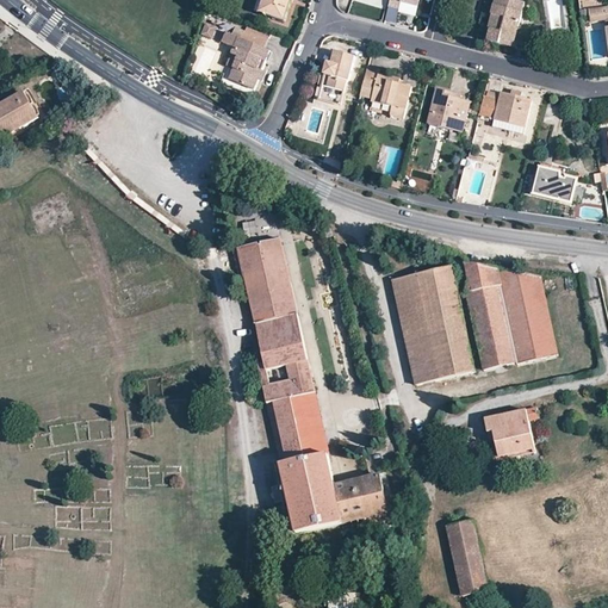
[(259,0),(256,11),(262,13),(266,0),(259,0)]
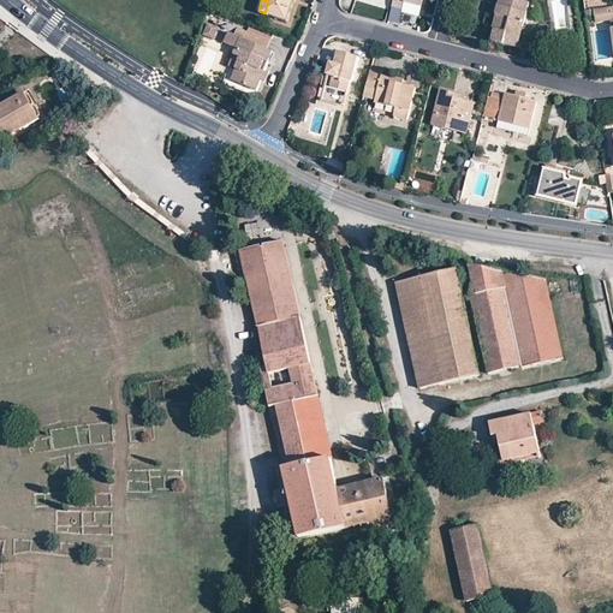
[(268,0),(265,13),(284,19),(290,0),(268,0)]
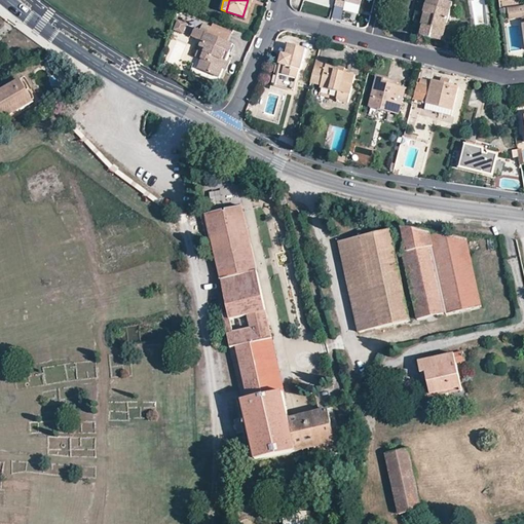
[(442,36),(445,24),(451,1),(446,0),(424,0),(421,11),(424,12),(419,34),(429,37),(431,33),(442,36)]
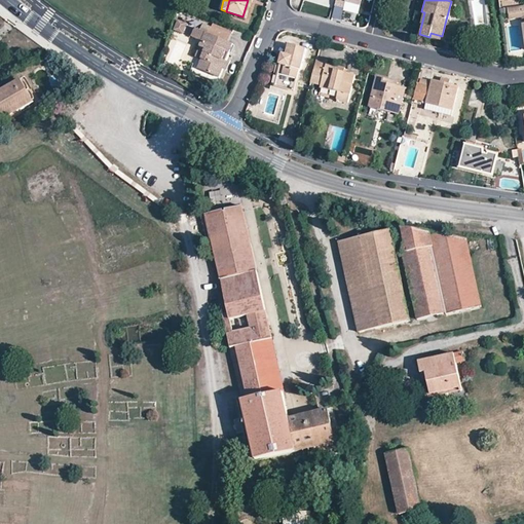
[(181,32),(184,22),(174,17),(171,29),(181,32)]
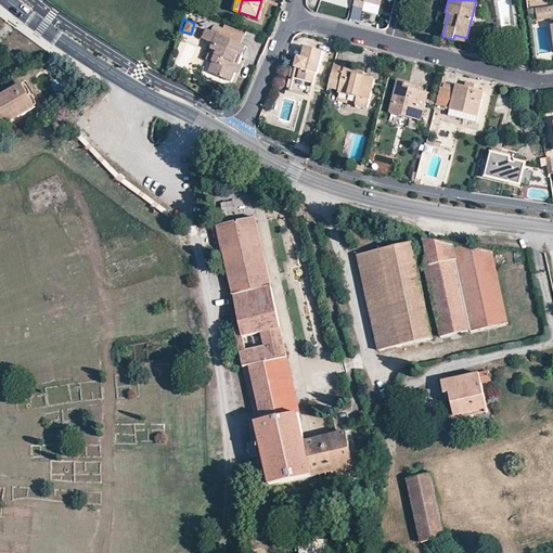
[(233,41),(238,30),(219,24),(218,28),(216,34),(233,41)]
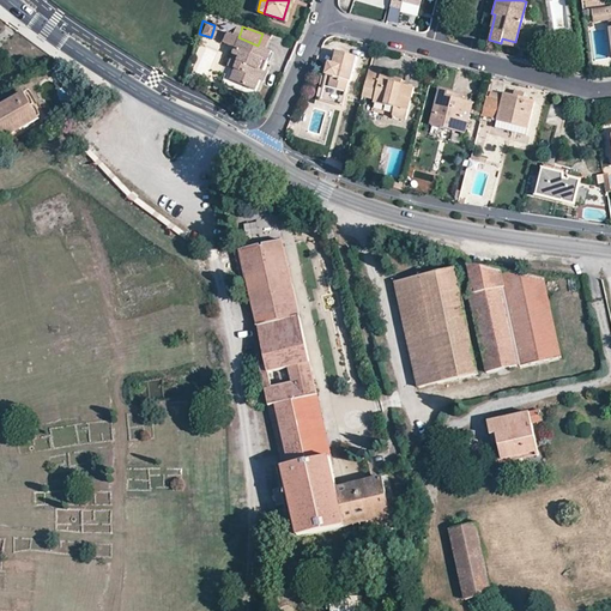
[(530,30),(519,28),(515,42),(514,46),(525,49),(530,30)]
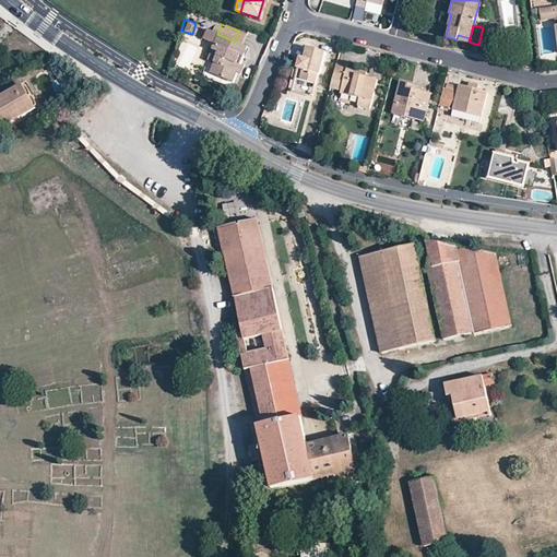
[(230,80),(235,71),(238,63),(234,62),(238,54),(241,55),(246,46),(235,42),(217,34),(210,31),(204,28),(200,37),(208,40),(206,43),(211,45),(205,59),(211,61),(208,70),(230,80)]
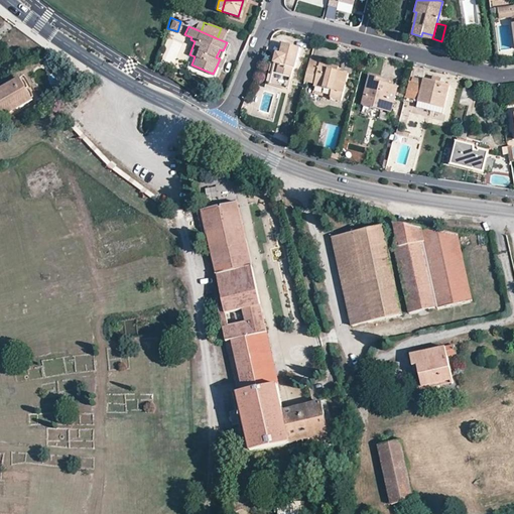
[(275,71),(288,75),(291,66),(293,67),(298,47),(281,42),(278,52),(275,51),(272,61),(277,62),(275,71)]
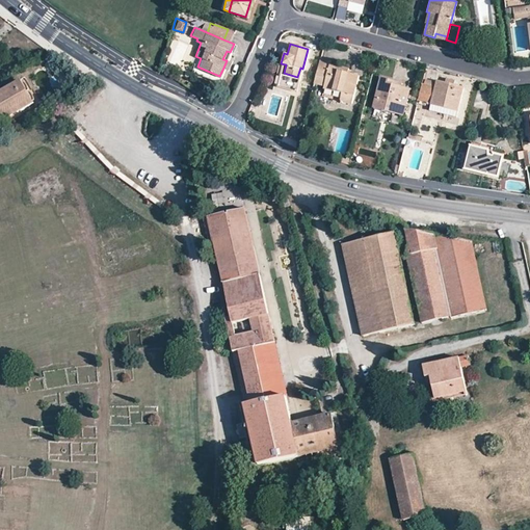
[(328,59),(319,56),(313,82),(322,85),(328,62),(328,59)]
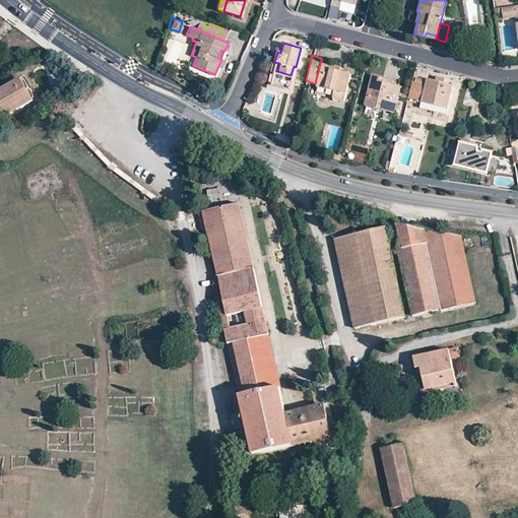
[(329,63),(321,61),(315,83),(315,85),(344,92),(349,73),(337,70),(328,68),(329,63)]
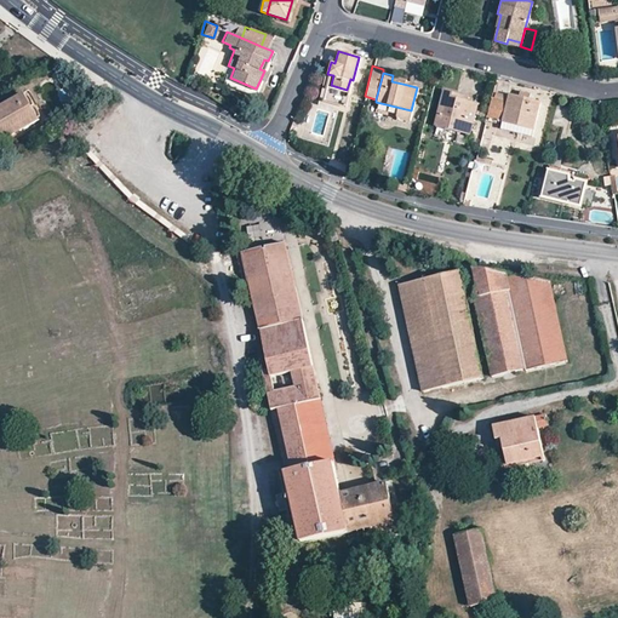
[(95,95),(87,89),(81,96),(89,102),(95,95)]
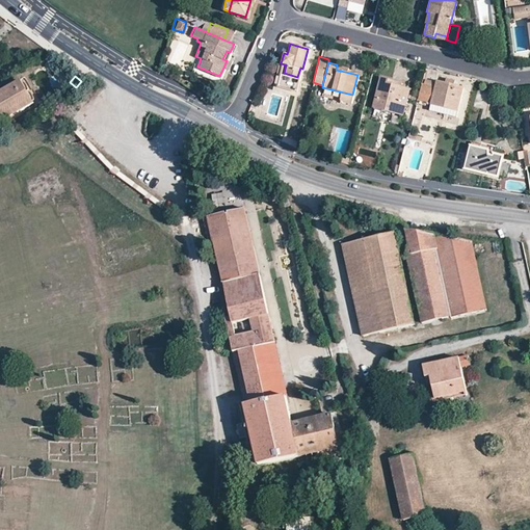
[(379,76),(378,80),(399,85),(400,81),(379,76)]
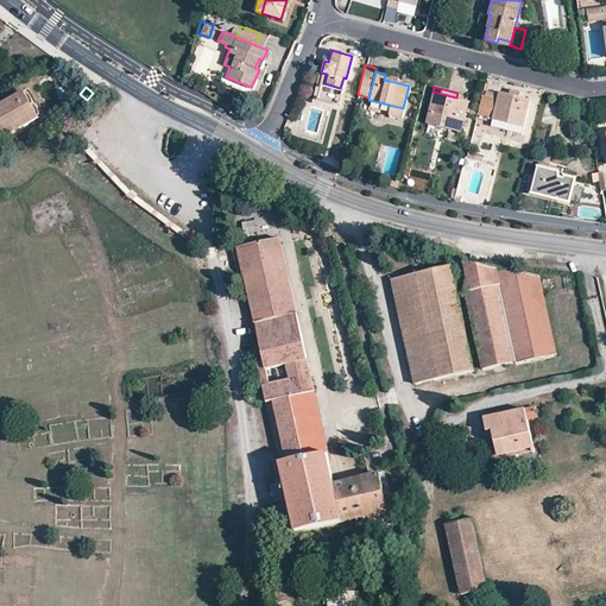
[(0,137),(20,126),(36,117),(21,92),(0,102),(0,137)]
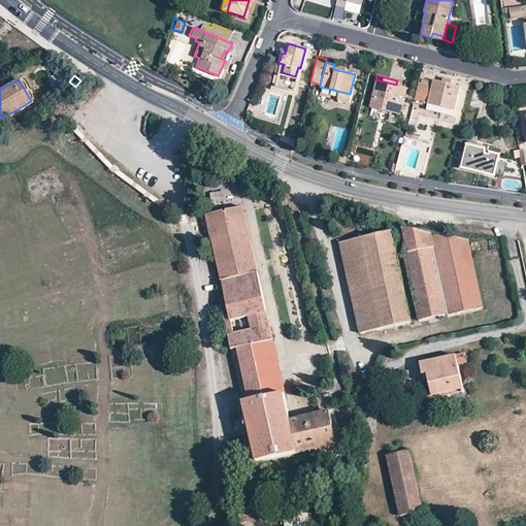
[(396,85),(375,79),(369,105),(398,112),(404,87),(396,85)]
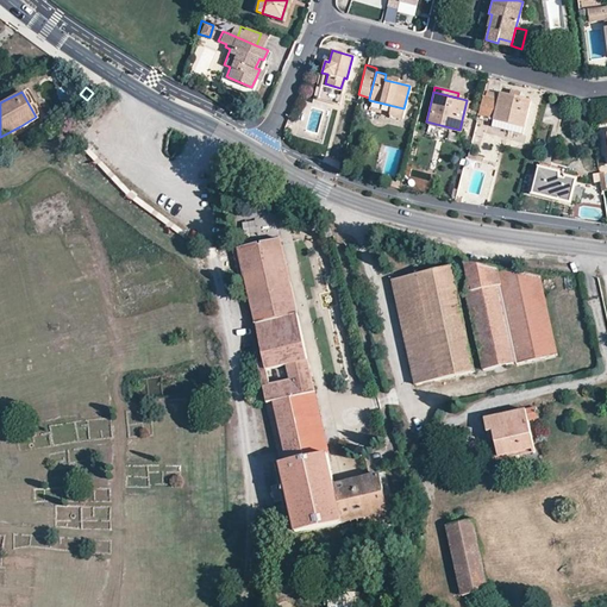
[(498,92),(498,93),(496,98),(492,117),(521,125),(529,99),(518,97),(507,94),(498,92)]
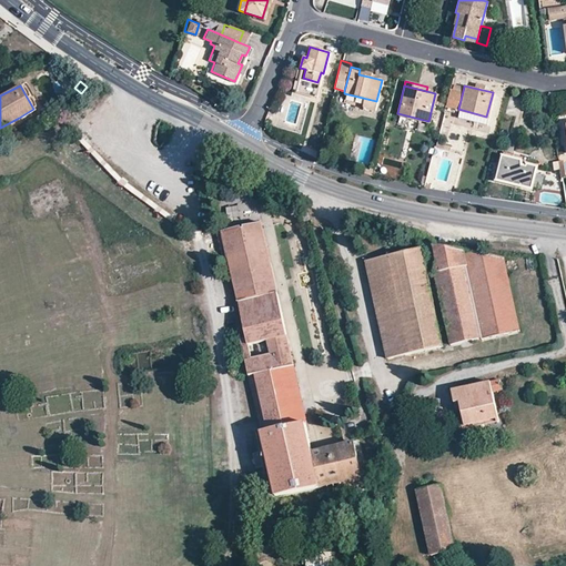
[(448,88),(444,105),(458,109),(463,91),(451,88),(448,88)]
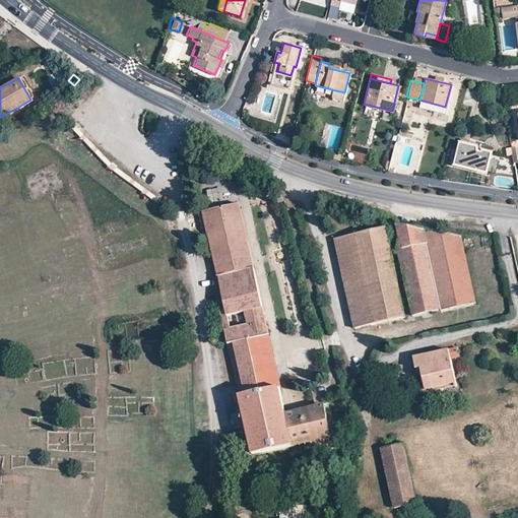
[(443,113),(445,107),(419,100),(417,107),(443,113)]
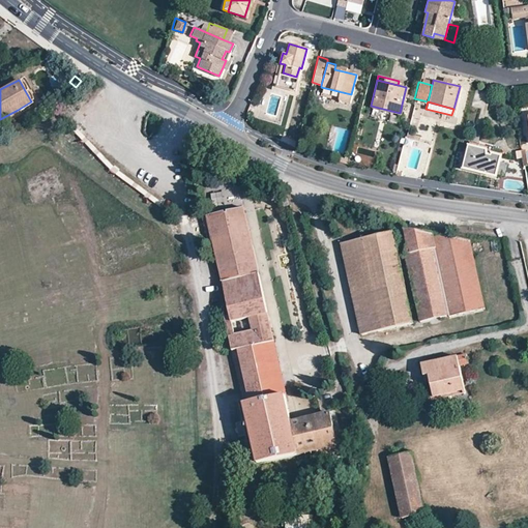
[(18,110),(0,119),(0,124),(1,126),(21,115),(18,110)]
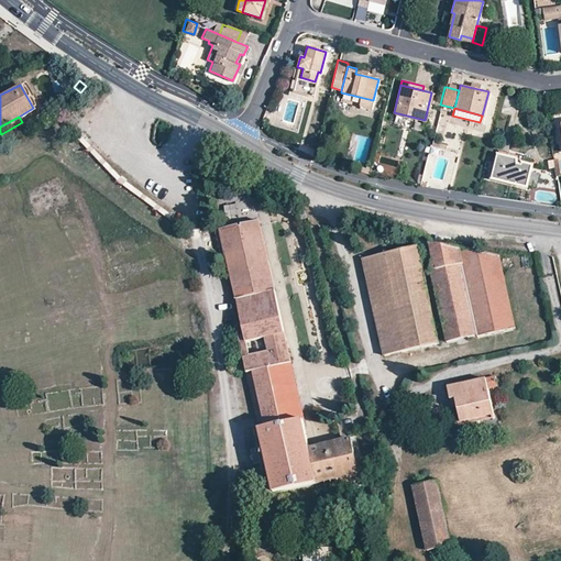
[(496,154),(519,160),(520,155),(497,150),(496,154)]
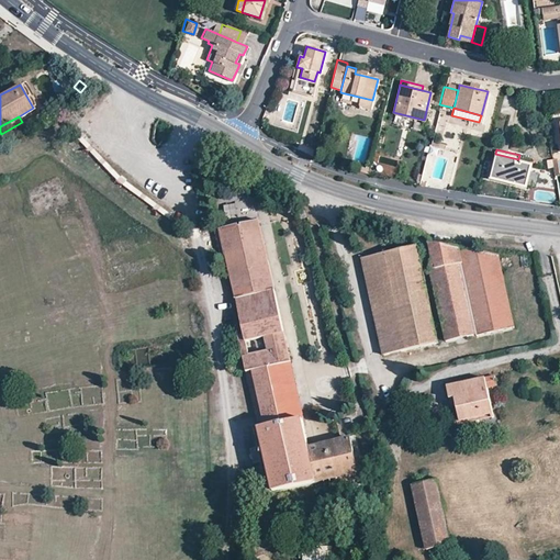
[(489,177),(524,187),(530,163),(518,159),(495,154),(489,177)]
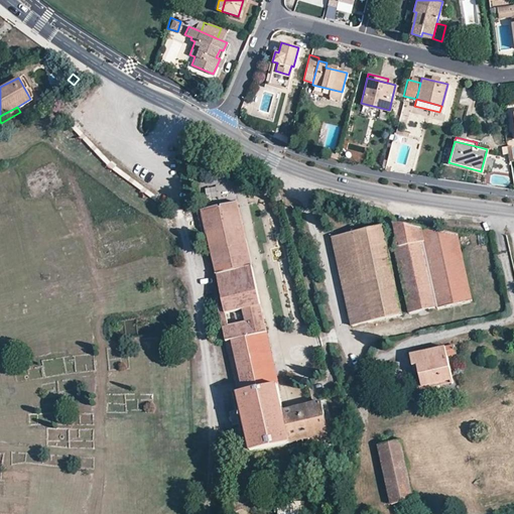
[(219,312),(258,302),(235,201),(201,209),(207,233),(222,304),(217,305),(219,312)]
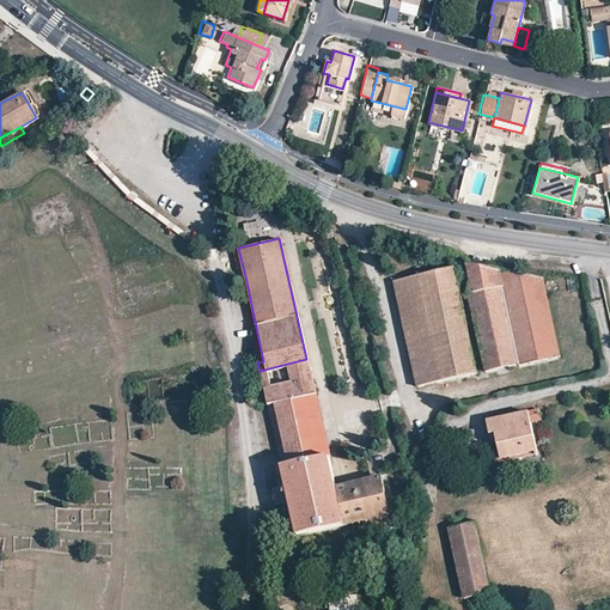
[(483,370),(559,353),(542,276),(467,263),(470,280),(467,291),(483,370)]
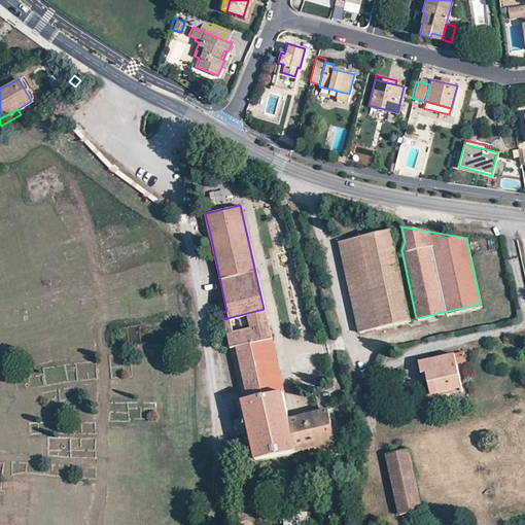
[(361,265),(376,327),(410,319),(390,229),(356,237),(359,254),(352,256),(354,267),(361,265)]
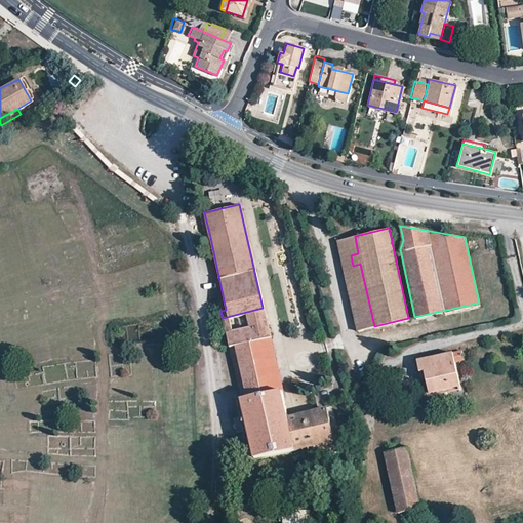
[(358,253),(355,236),(335,240),(356,330),(374,326),(360,264),(353,266),(351,255),(358,253)]
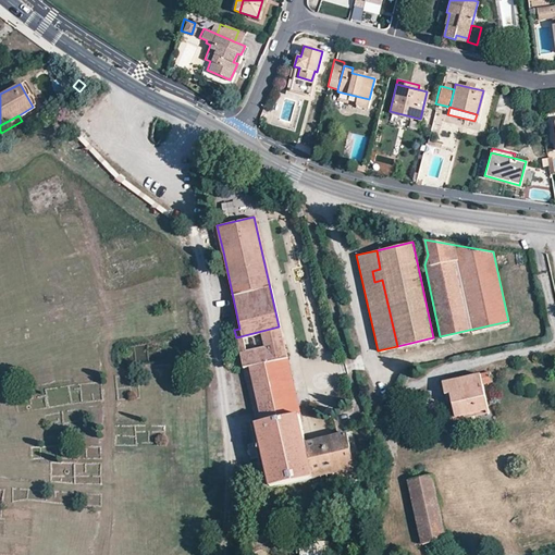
[(276,380),(286,378),(284,365),(279,327),(236,337),(259,438),(253,440),(264,488),(311,477),(304,442),(303,433),(295,419),(288,417),(286,408),(283,409),(276,380)]
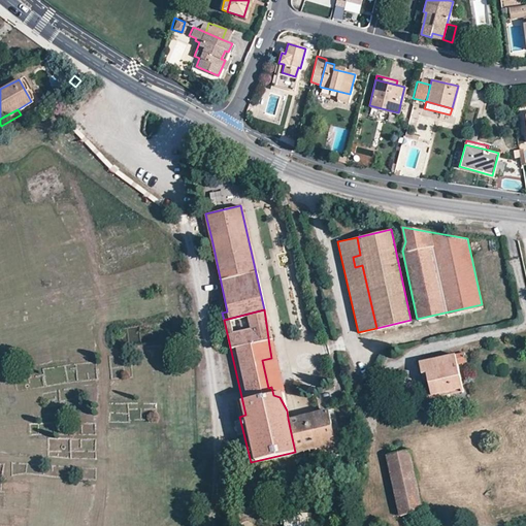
[(430,392),(461,386),(454,353),(419,361),(421,372),(426,371),(430,392)]
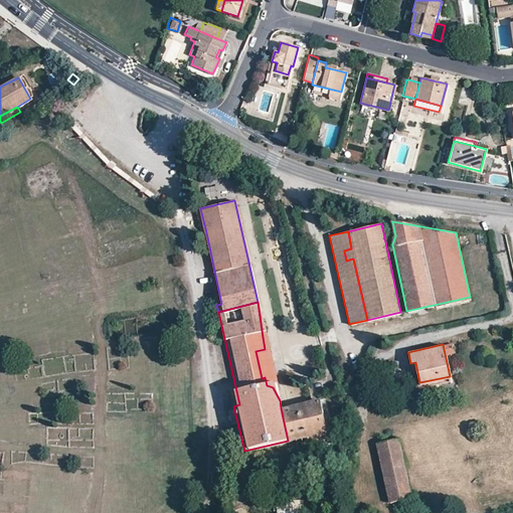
[(267,385),(273,387),(265,349),(255,351),(262,378),(265,377),(267,385)]
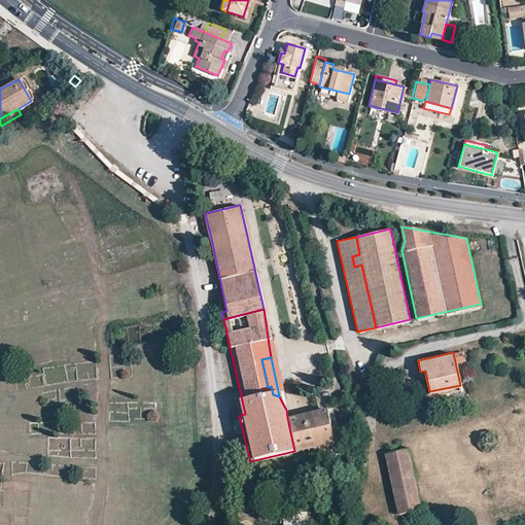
[(426,397),(461,389),(460,385),(429,391),(425,371),(420,372),(426,397)]
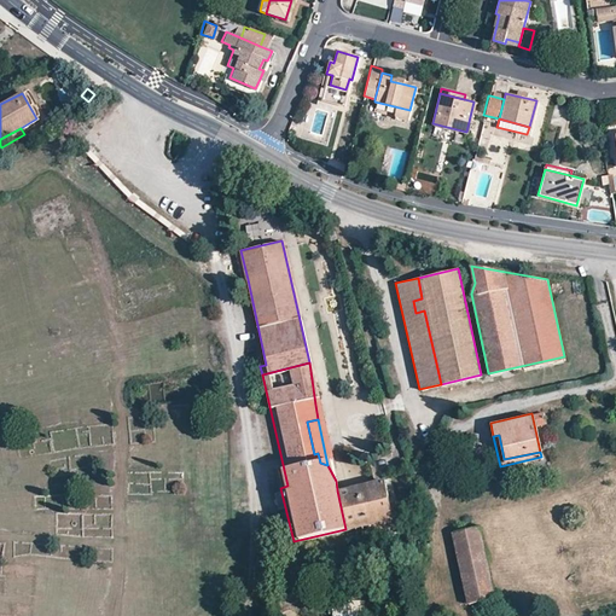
[(352,528),(391,519),(383,481),(337,490),(346,529),(352,528)]
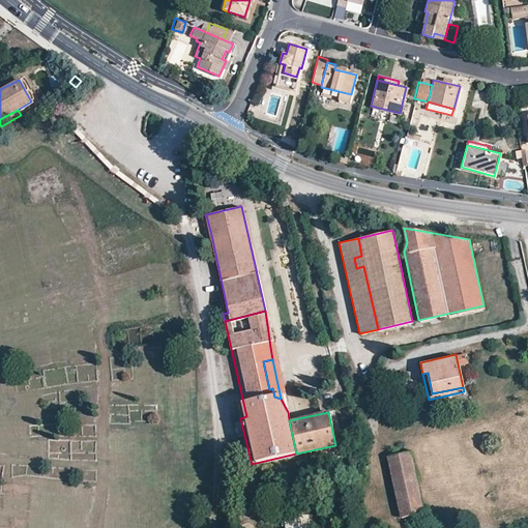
[(335,445),(301,452),(303,461),(338,452),(335,445)]
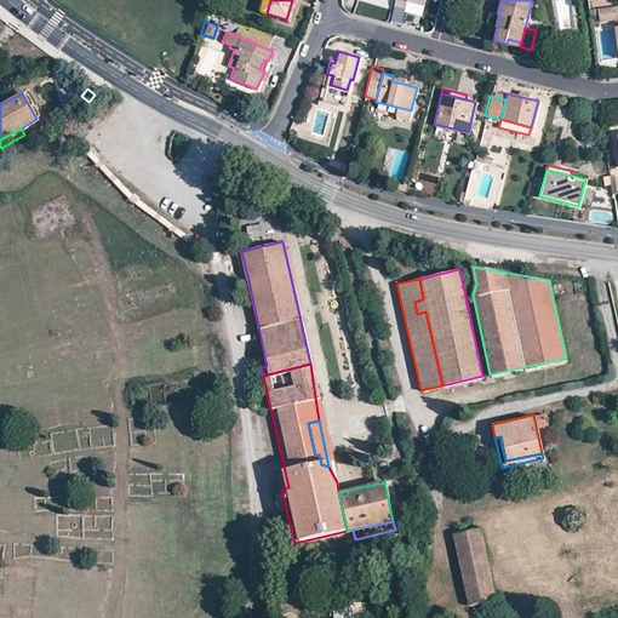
[(468,605),(495,599),(480,527),(452,533),(468,605)]
